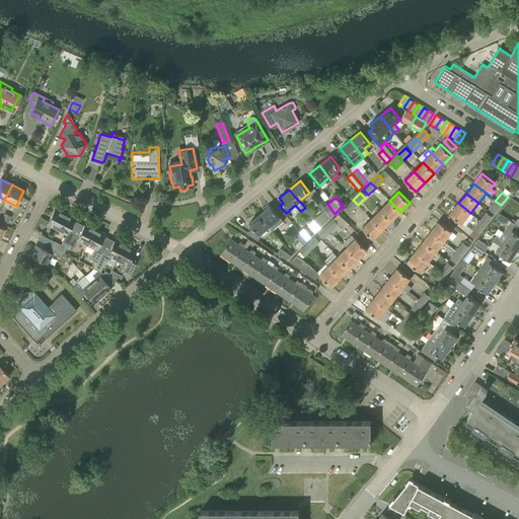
[(358,205),(353,200),(345,208),(350,213),(358,205)]
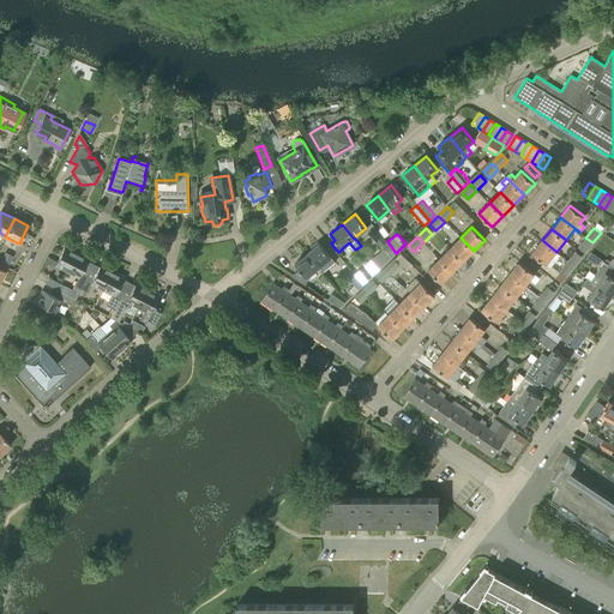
[(461,238),(450,248),(463,262),(474,251),(461,238)]
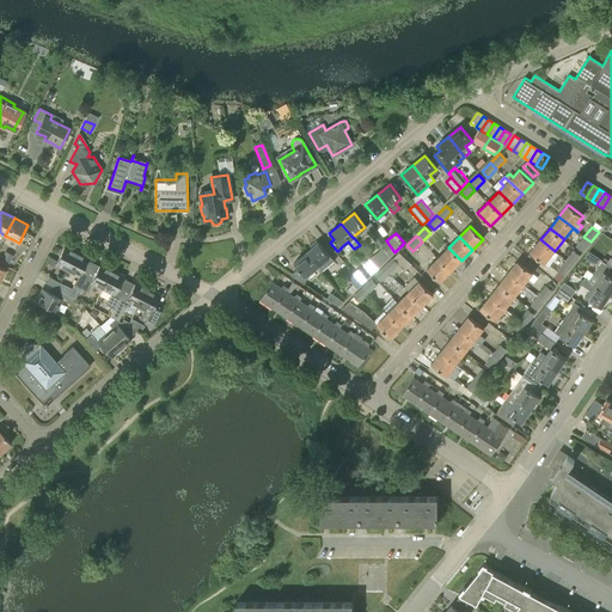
[(591,242),(583,237),(576,246),(583,252),(591,242)]
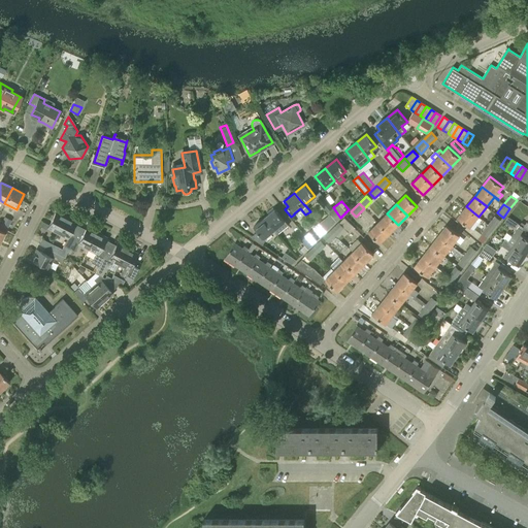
[(479,217),(466,206),(458,217),(470,227),(479,217)]
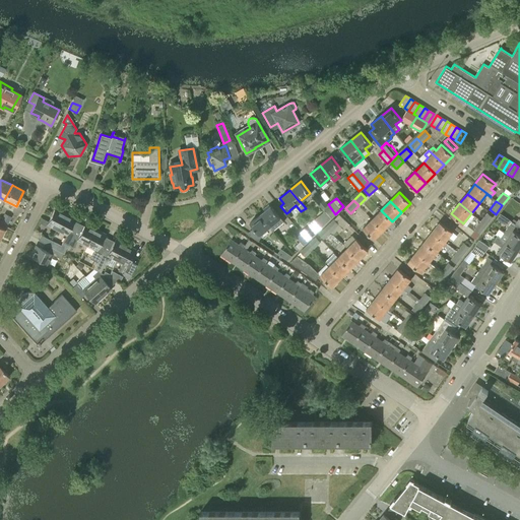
[(335,214),(328,204),(323,208),(331,218),(335,214)]
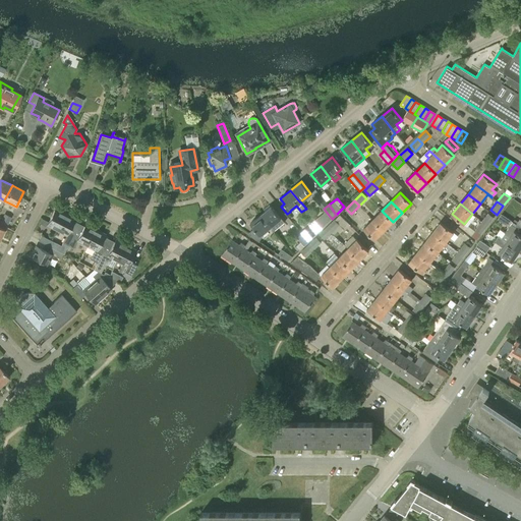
[(284,223),(280,219),(271,207),(261,215),(270,227),(274,231),(284,223)]
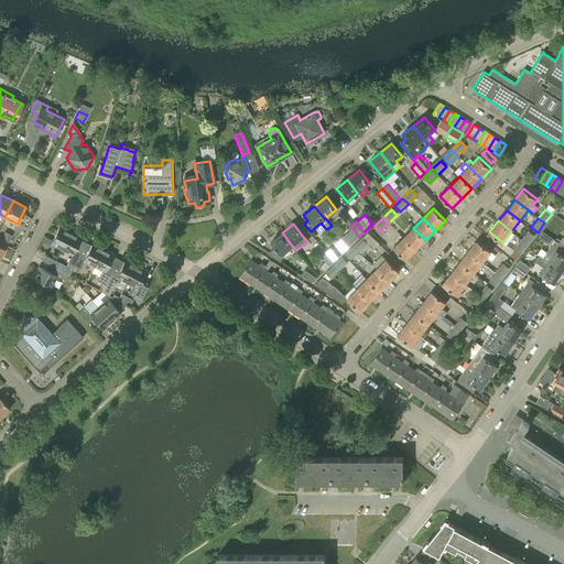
[(62,249),(71,231),(60,226),(51,243),(62,249)]
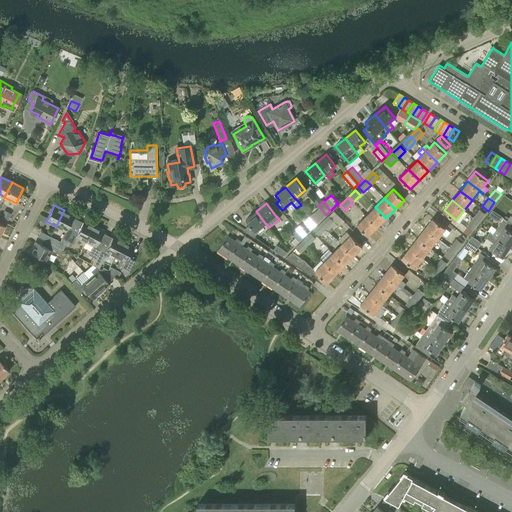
[(375,207),(370,212),(365,207),(361,211),(366,216),(377,226),(386,218),(375,207)]
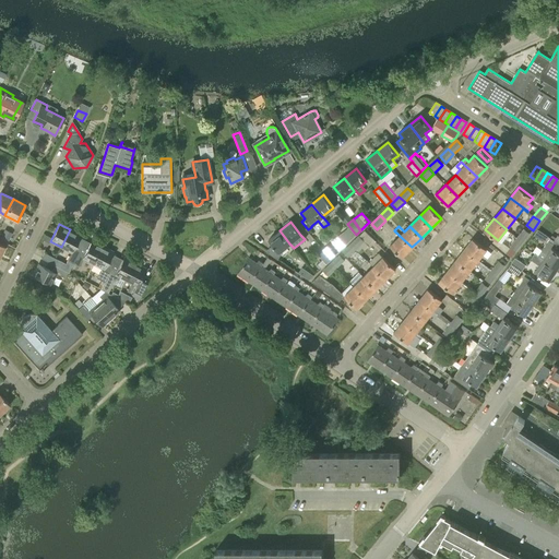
[(516,237),(523,242),(530,234),(523,228),(516,237)]
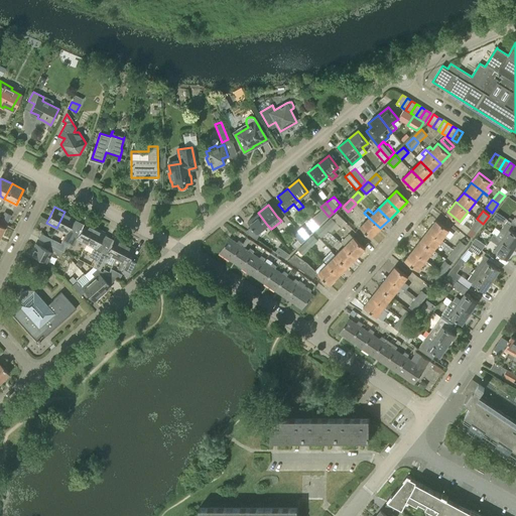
[(0,222),(6,225),(11,215),(4,212),(0,220),(0,222)]
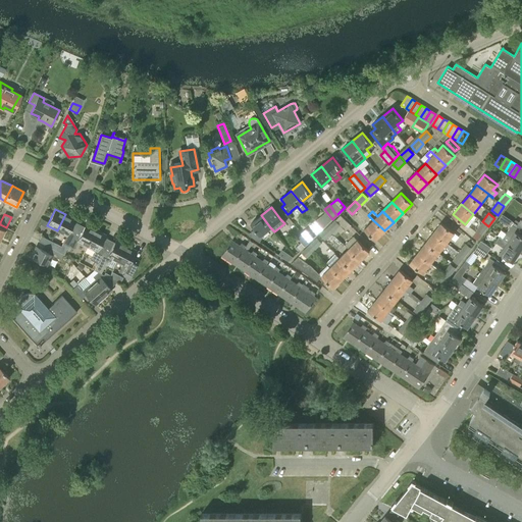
[(75,219),(65,214),(57,230),(66,236),(63,244),(68,246),(74,235),(69,231),(75,219)]
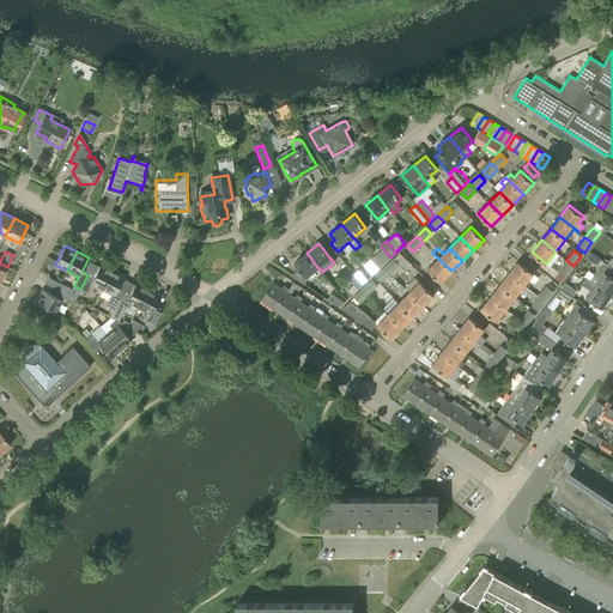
[(293,262),(299,268),(293,273),(292,277),(304,284),(308,279),(307,277),(317,267),(307,253),(293,262)]
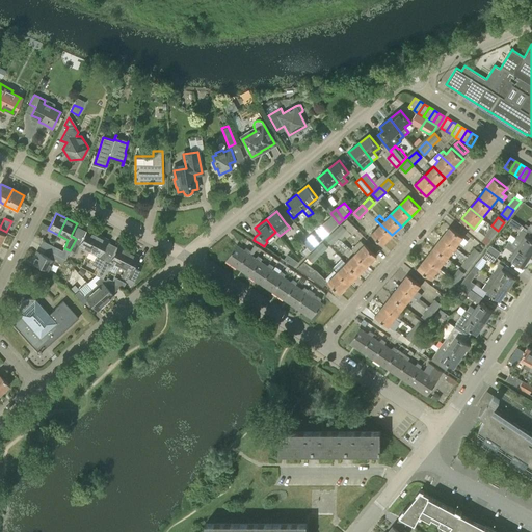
[(341,224),(333,233),(338,238),(347,230),(341,224)]
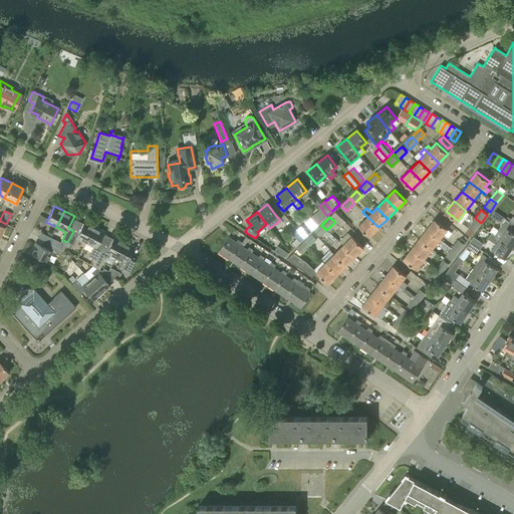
[(378,227),(367,217),(358,225),(369,237),(378,227)]
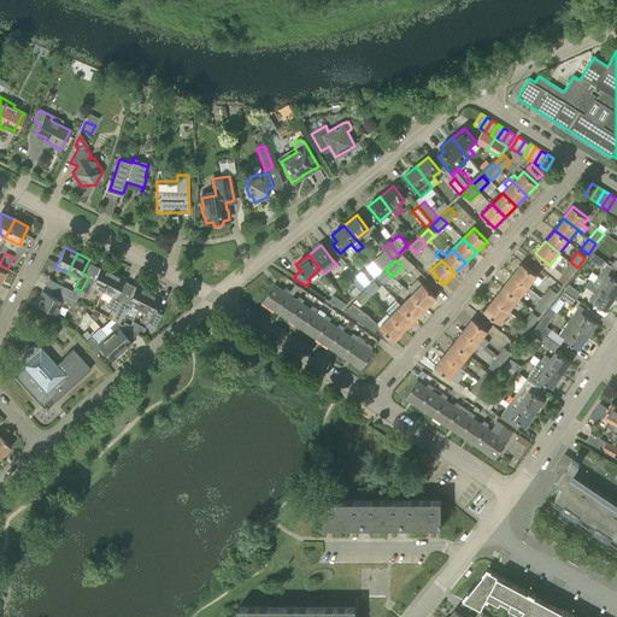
[(577,268),(570,262),(562,272),(570,278),(577,268)]
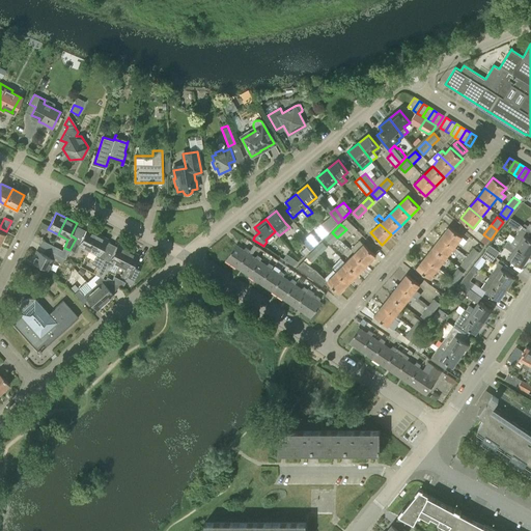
[(449,226),(442,236),(455,247),(464,236),(449,226)]
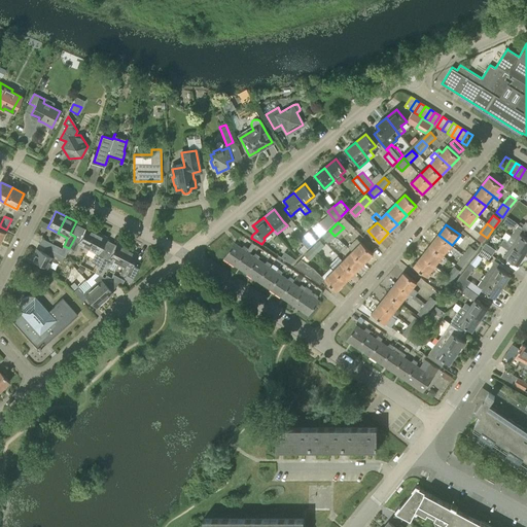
[(519,224),(507,241),(526,253),(526,251),(526,230),(522,226),(519,224)]
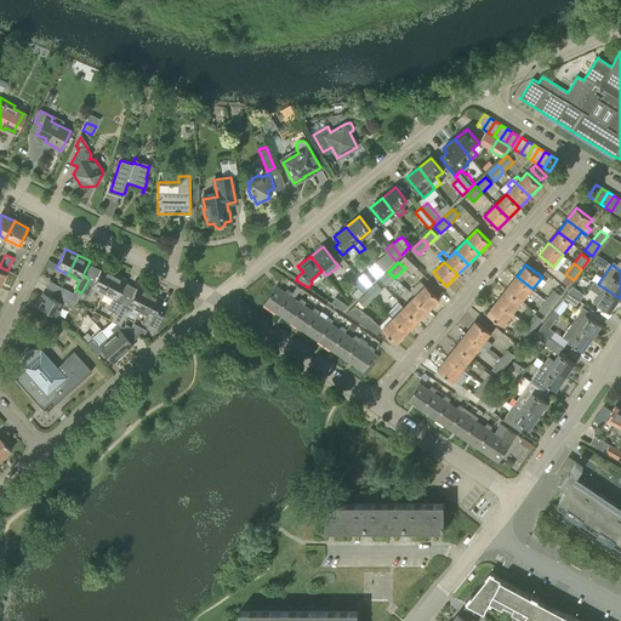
[(95,281),(89,279),(81,292),(87,296),(92,288),(103,294),(114,273),(102,267),(95,281)]
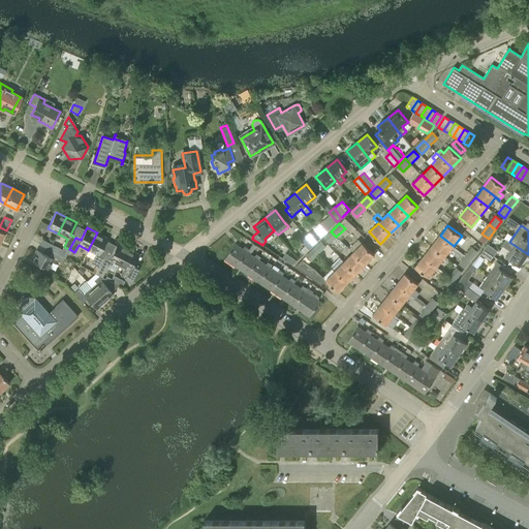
[(309,231),(305,236),(313,245),(317,241),(309,231)]
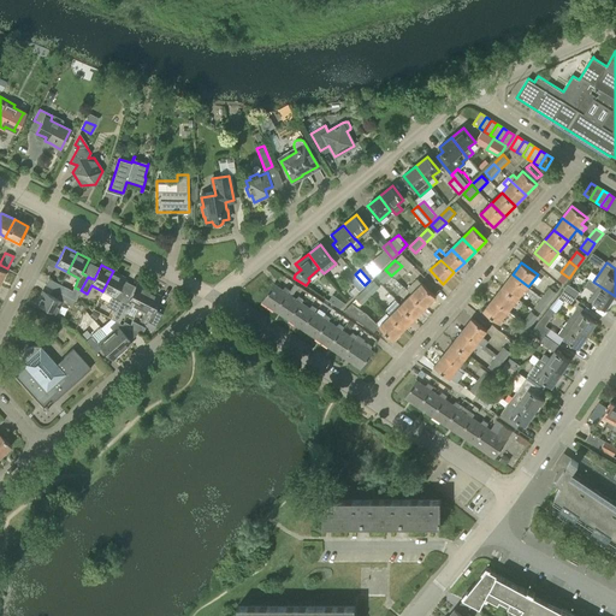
[(391,276),(385,270),(377,277),(383,284),(384,284),(388,288),(396,280),(391,276)]
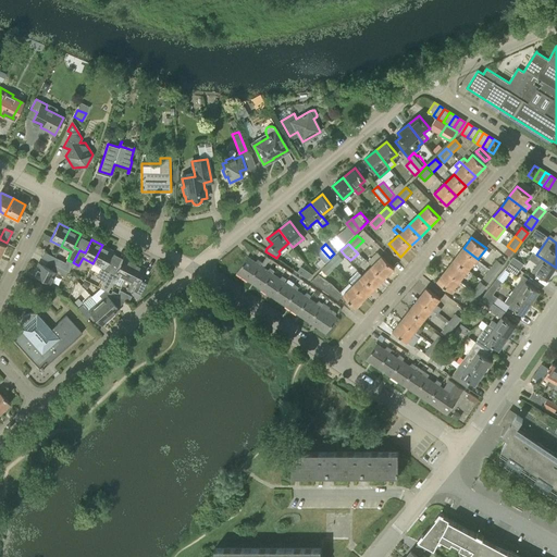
[(113,250),(102,245),(93,263),(101,268),(97,277),(104,281),(106,279),(111,267),(106,263),(113,250)]
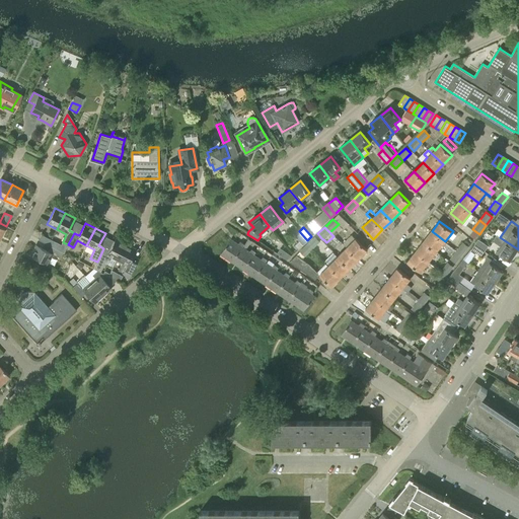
[(307,240),(299,231),(294,235),(302,245),(307,240)]
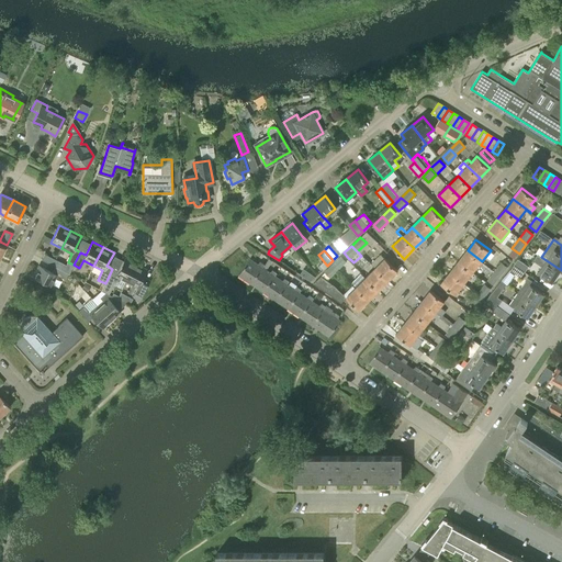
[(468,250),(459,261),(473,272),(482,261),(468,250)]
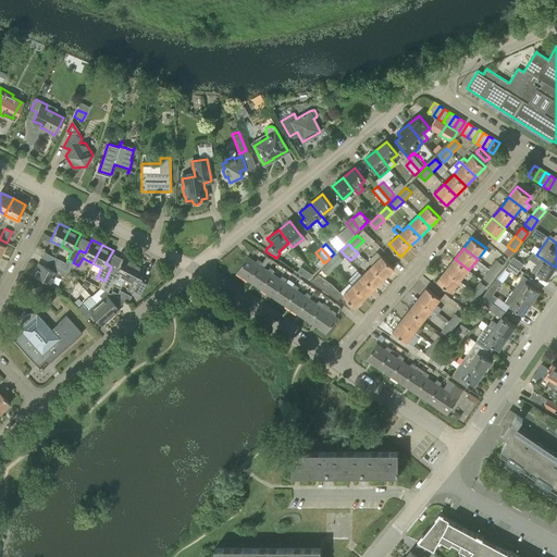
[(61,260),(57,258),(45,251),(41,258),(54,264),(59,267),(61,260)]
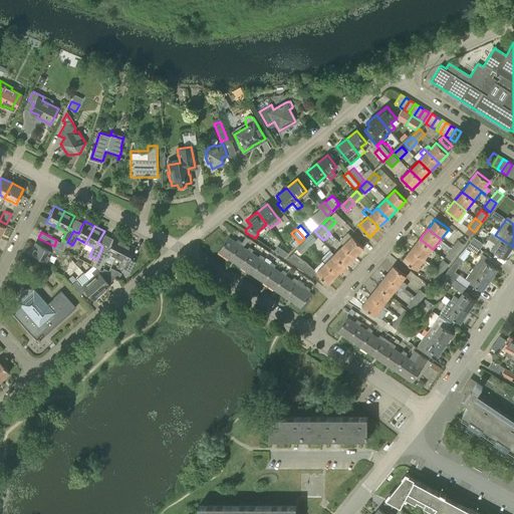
[(495,235),(491,233),(488,239),(496,244),(493,250),(505,258),(513,247),(495,235)]
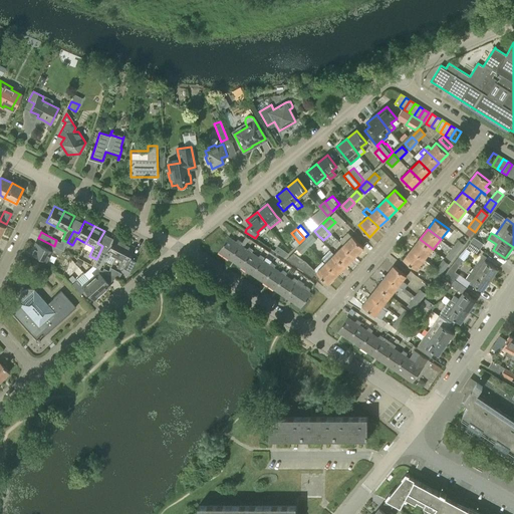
[(311,234),(304,242),(309,247),(317,239),(311,234)]
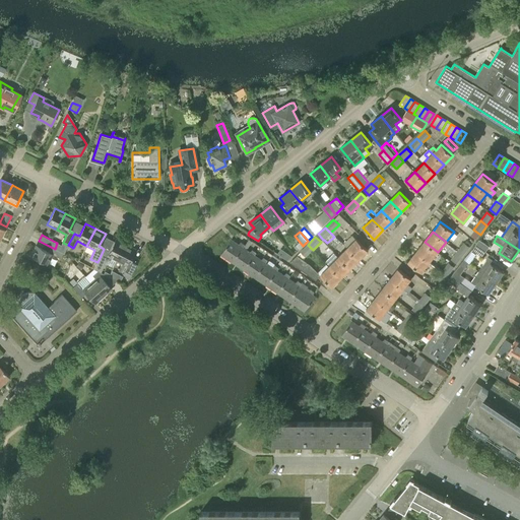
[(110,252),(104,249),(99,260),(104,263),(108,256),(117,261),(126,244),(116,239),(110,252)]
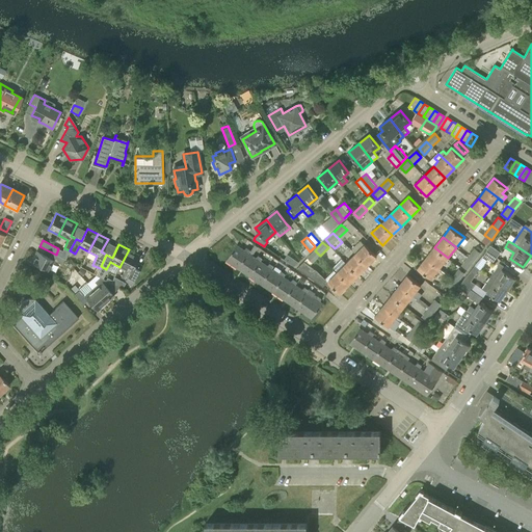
[(364,244),(354,254),(367,266),(376,257),(364,244)]
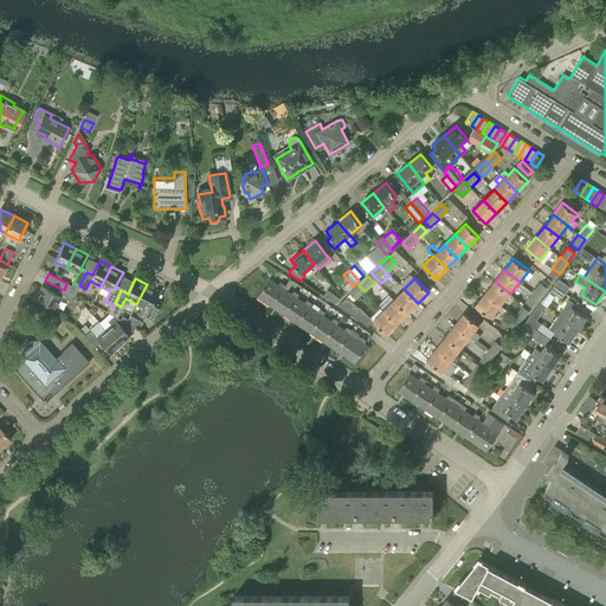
[(279,282),(277,284),(269,279),(257,296),(258,297),(259,295),(265,300),(264,301),(271,305),(272,304),(283,289),(285,285),(279,282)]
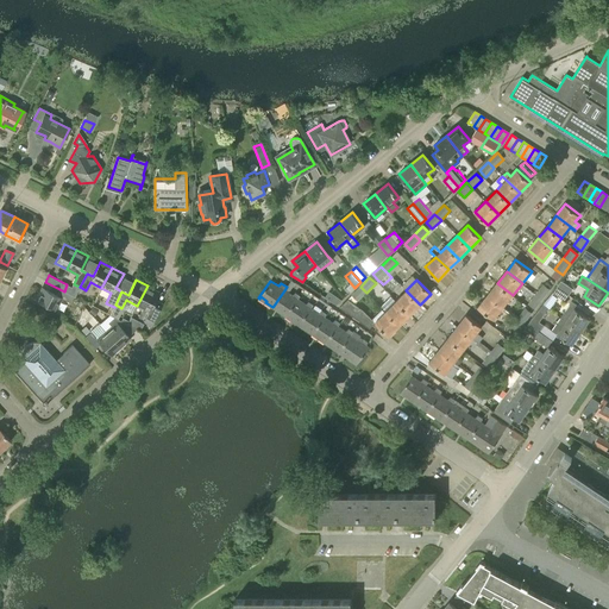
[(557,287),(569,295),(572,289),(560,281),(557,287)]
